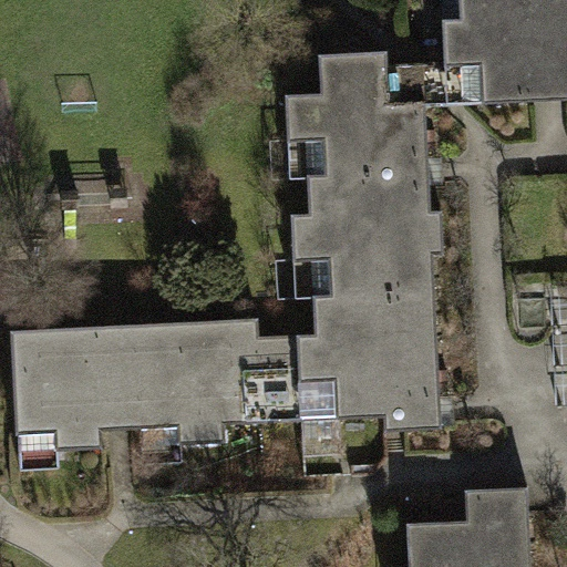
[(442,0),(443,19),(462,19),(460,0),(442,0)]
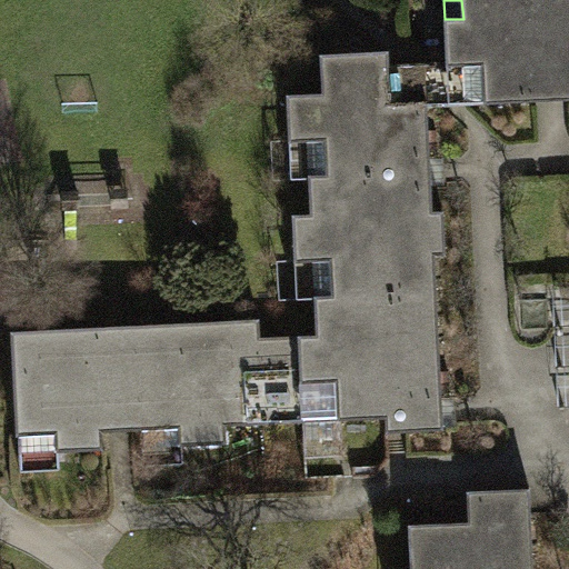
[(568,0),(461,0),(463,19),(445,19),(447,62),(448,92),(462,106),(568,99),(568,0)]
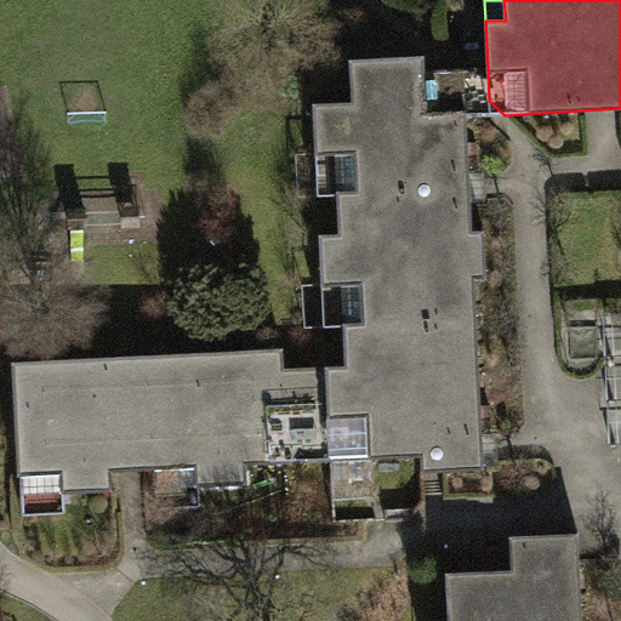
[(342,286),(343,325),(478,319),(476,279),(488,278),(486,231),(473,232),(472,182),(467,117),(466,93),(446,77),(426,78),(426,70),(425,57),(351,60),(353,103),(313,104),(317,155),(336,155),(339,195),(340,234),(320,235),(322,286),(342,286)]
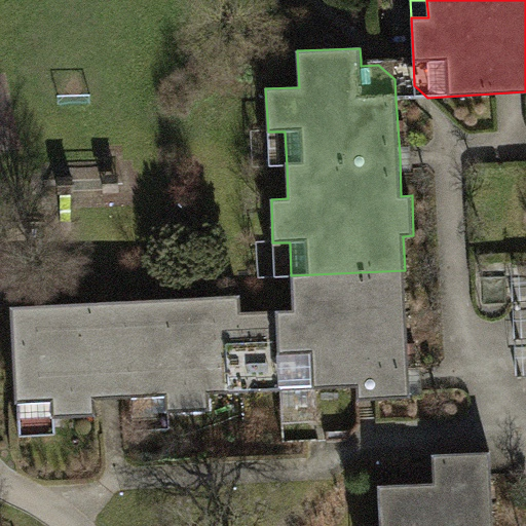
[(396,99),(427,98),(414,85),(413,58),(361,60),(361,66),(378,65),(395,79),(396,99)]
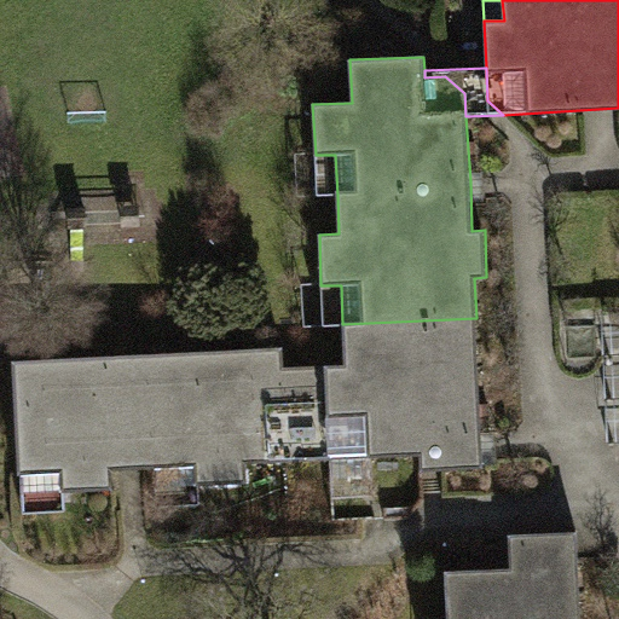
[(335,155),(316,155),(317,196),(337,195),(335,155)]
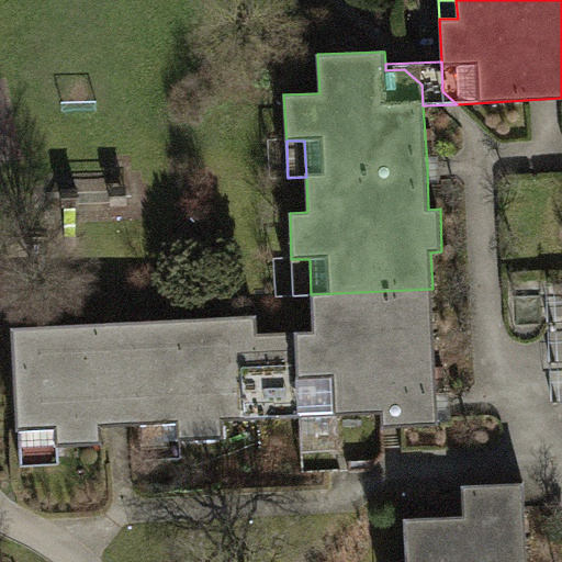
[(293,295),(311,294),(310,259),(291,259),(293,295)]
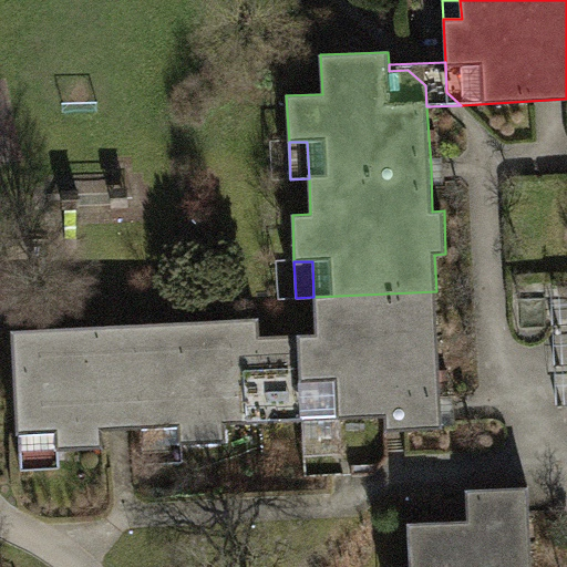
[(316,334),(258,337),(263,422),(385,416),(387,431),(443,429),(443,422),(436,291),(313,297),(316,334)]
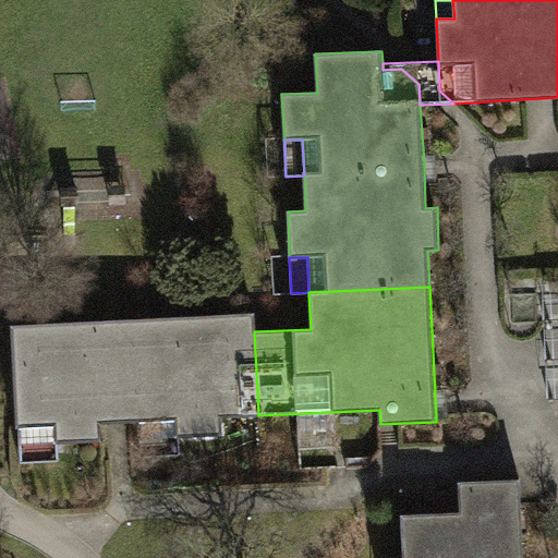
[(222,417),(258,415),(254,331),(253,313),(12,325),(17,427),(56,426),(56,444),(59,444),(102,441),(101,424),(118,423),(140,422),(177,421),(178,438),(181,437),(223,435),(222,417)]
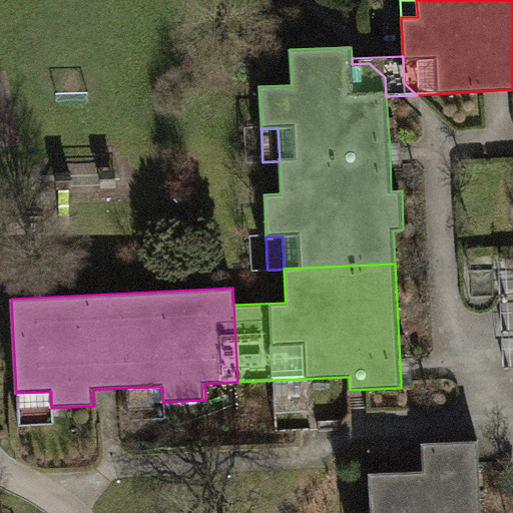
[(162,387),(128,388),(130,420),(166,418),(166,402),(163,403),(162,387)]
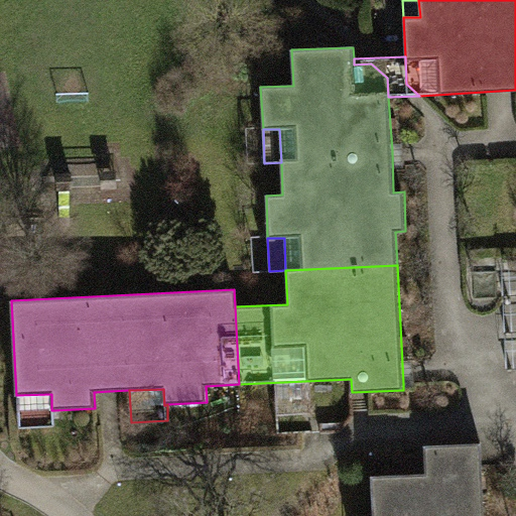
[(51,394),(16,395),(17,427),(55,425),(54,410),(51,410),(51,394)]
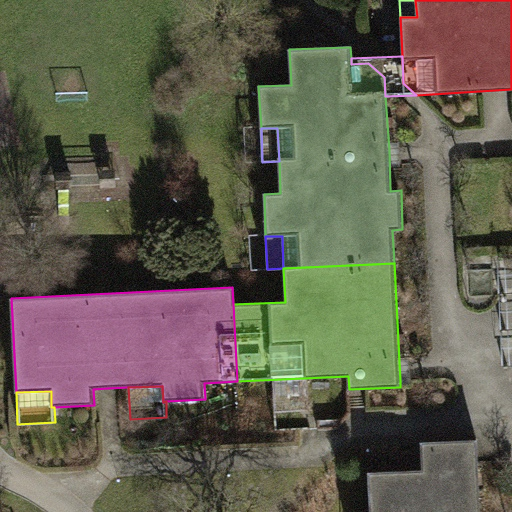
[(481,511),(478,441),(422,443),(423,470),(369,473),(370,511),(481,511)]
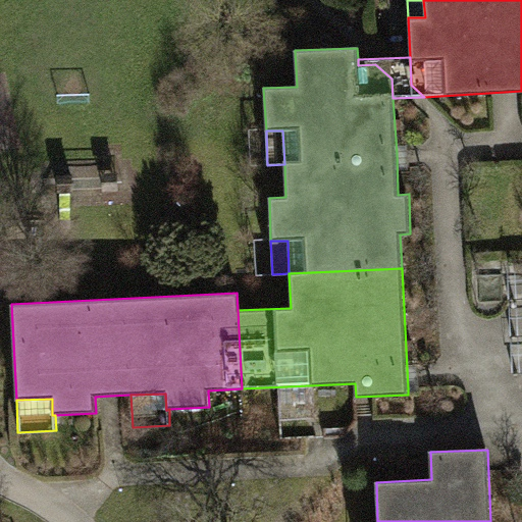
All buildings are outlined.
